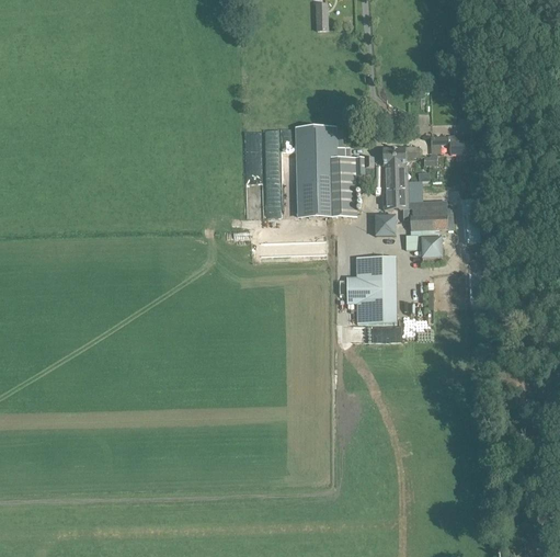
[(315,1),(316,18),(316,29),(317,29),(328,29),(327,1),(315,1)]
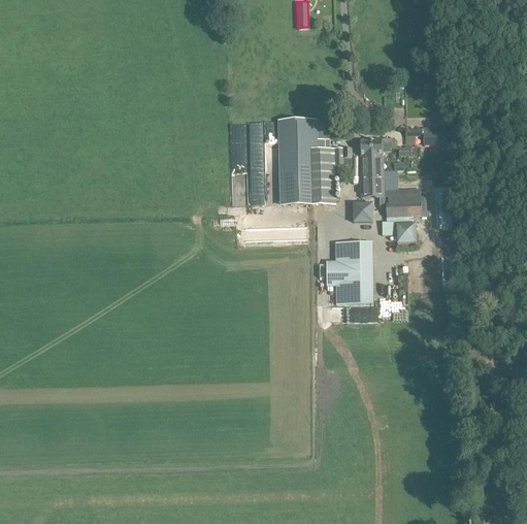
[(442,85),(438,82),(433,88),(436,91),(442,85)]
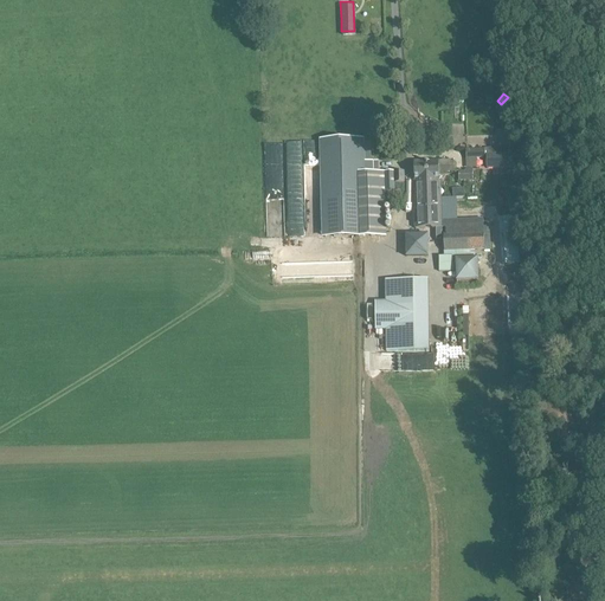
[(361,135),(321,136),(323,233),(347,232),(386,232),(385,188),(387,188),(400,187),(404,187),(404,179),(405,179),(404,168),(372,169),(372,168),(372,157),(362,157),(361,135)]
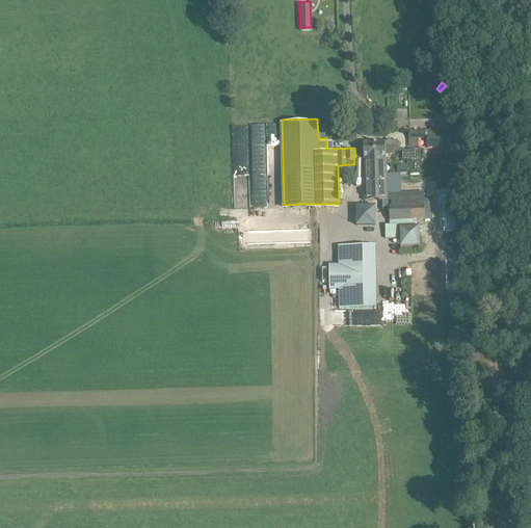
[(448,143),(448,126),(407,128),(408,136),(408,144),(407,146),(407,147),(401,147),(401,155),(414,155),(414,144),(418,144),(418,136),(425,135),(426,144),(448,143)]
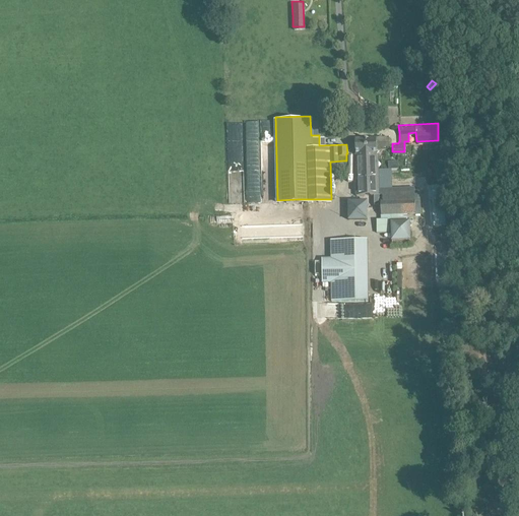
[(388,134),(367,135),(368,191),(378,191),(380,191),(380,196),(380,212),(413,212),(413,210),(419,210),(418,195),(413,195),(413,185),(390,186),(378,186),(378,168),(377,149),(375,149),(375,146),(382,146),(382,143),(388,143),(388,134)]
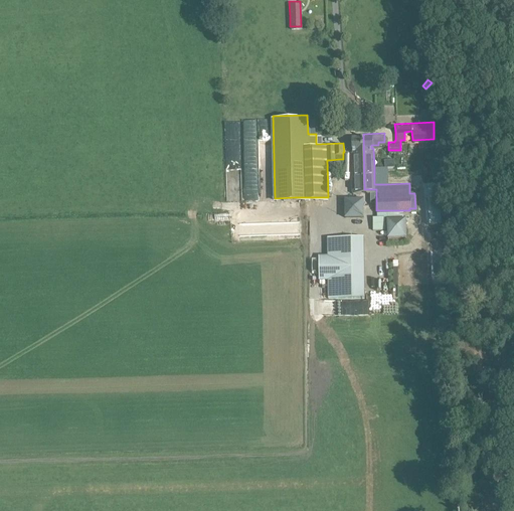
[(363,134),(351,134),(353,181),(354,182),(354,189),(364,189),(363,134)]
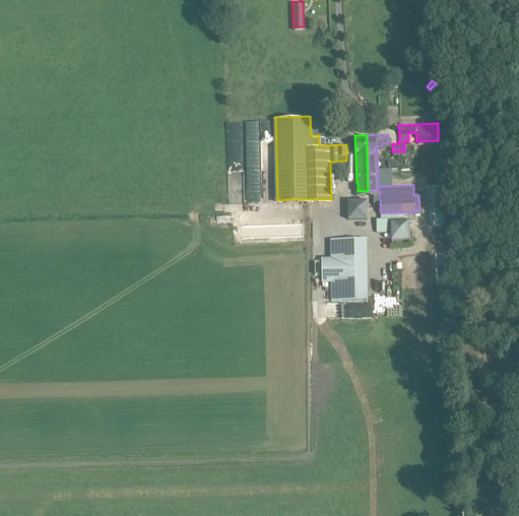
[(367,198),(345,198),(346,218),(367,218),(367,198)]
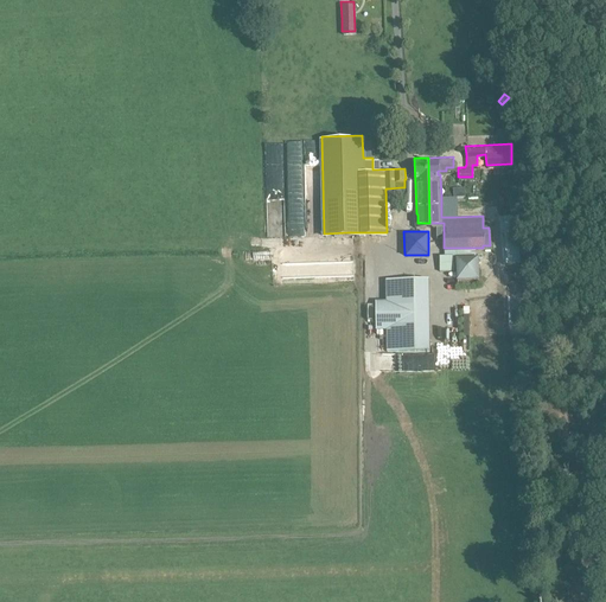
[(438,268),(453,268),(453,254),(438,254),(438,268)]
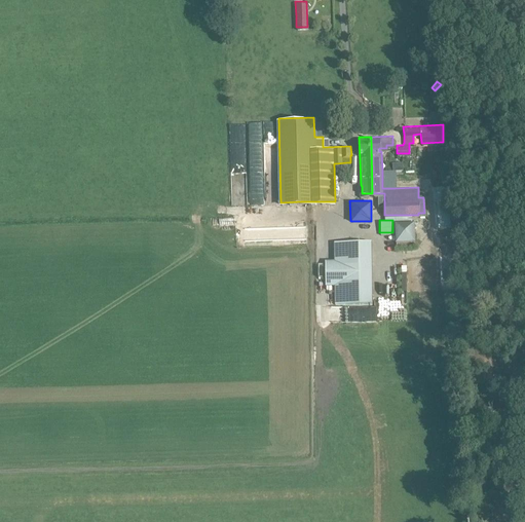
[(413,222),(396,222),(396,240),(413,240),(413,222)]
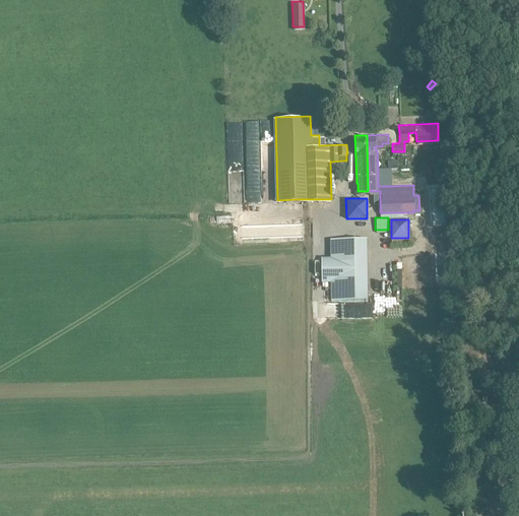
[(368,298),(367,238),(329,238),(329,255),(321,255),(321,280),(330,280),(330,298),(368,298)]
